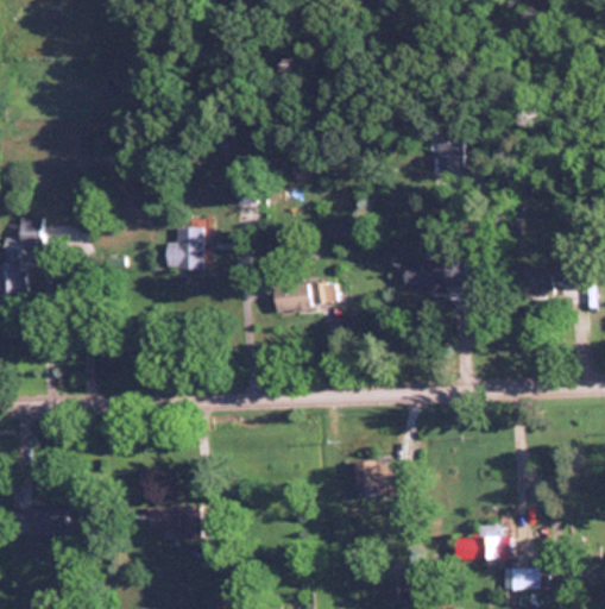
[(461,169),(461,130),(438,130),(438,169),(461,169)]
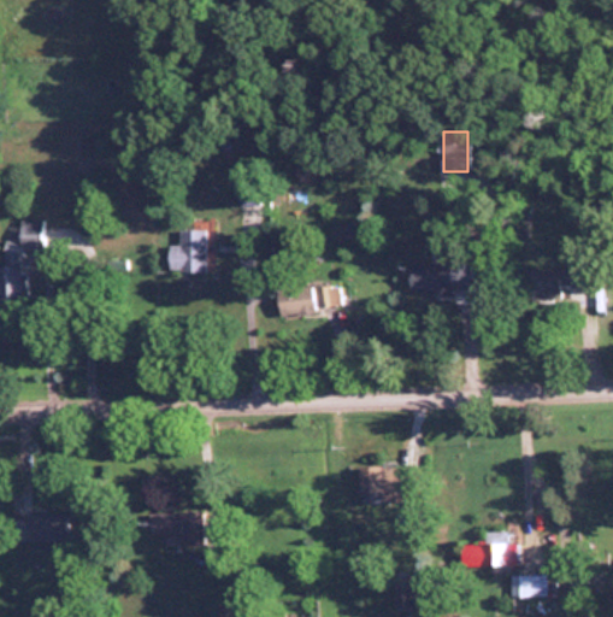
[(235,205),(255,205),(257,163),(236,163),(235,205)]
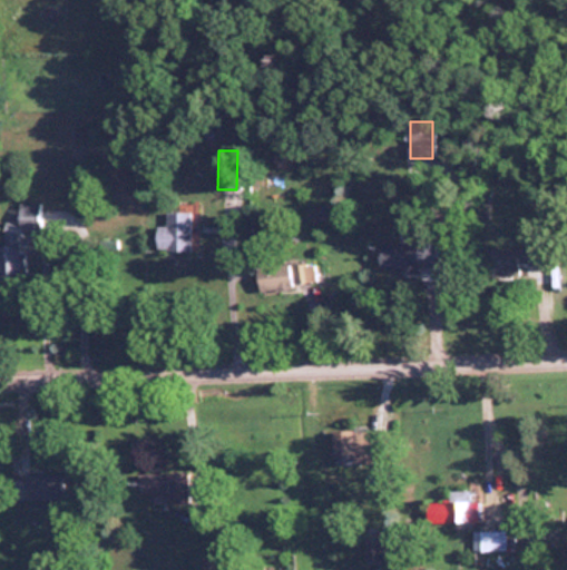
[(39,233),(38,203),(18,203),(18,222),(2,222),(3,245),(0,245),(0,281),(12,281),(12,275),(23,275),(23,253),(18,253),(18,234),(39,233)]
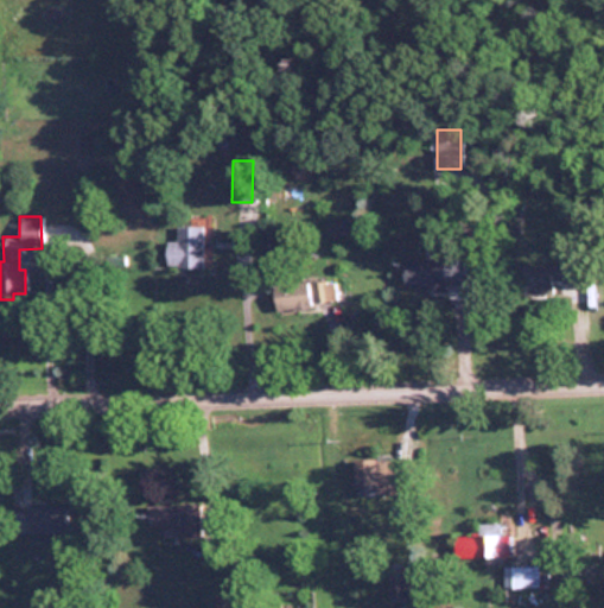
[(201,267),(201,226),(175,227),(175,242),(164,242),(164,267),(201,267)]
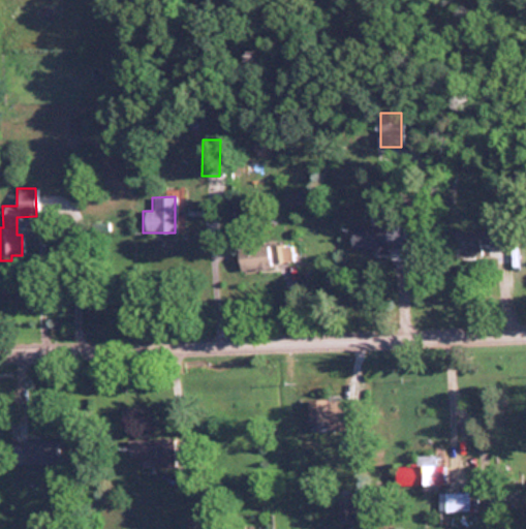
[(352,227),(352,252),(406,251),(406,226),(352,227)]
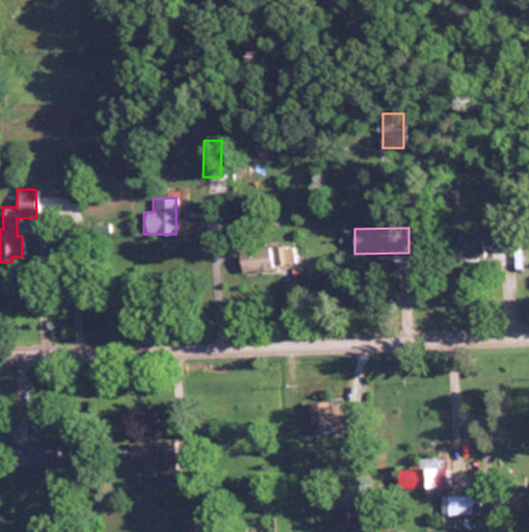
[(483,260),(483,248),(509,248),(509,229),(490,229),(490,235),(448,235),(448,260),(483,260)]
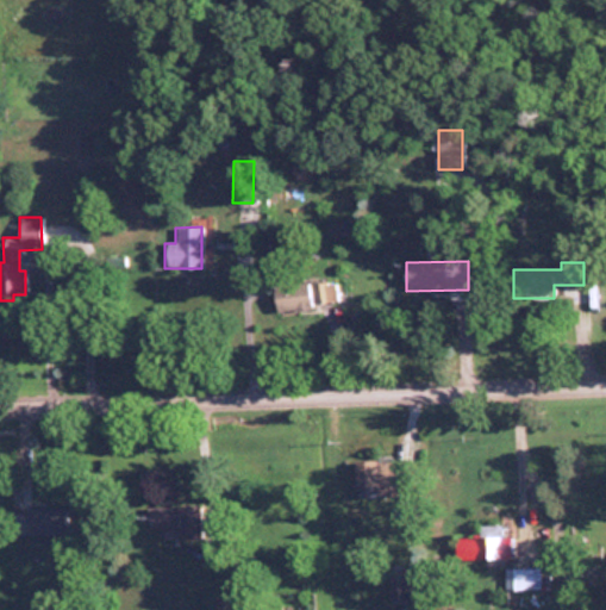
[(335,302),(332,281),(273,287),(275,312),(312,309),(311,304),(335,302)]
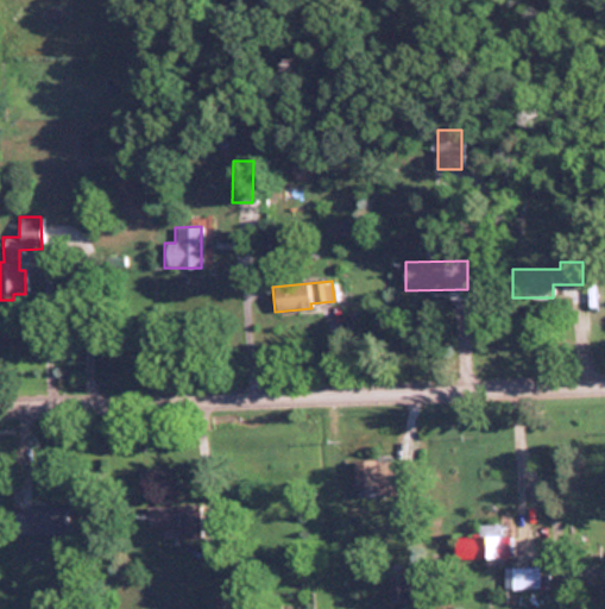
[(357,498),(413,497),(411,460),(355,462),(357,498)]
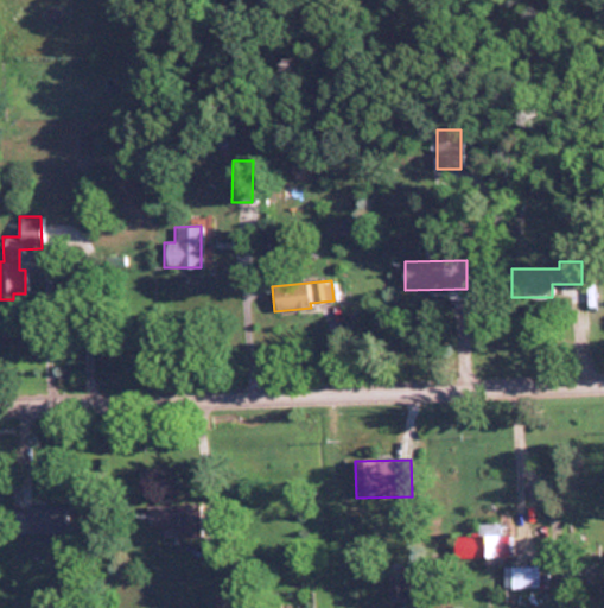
[(145,525),(175,525),(176,538),(199,538),(198,504),(145,506),(145,525)]
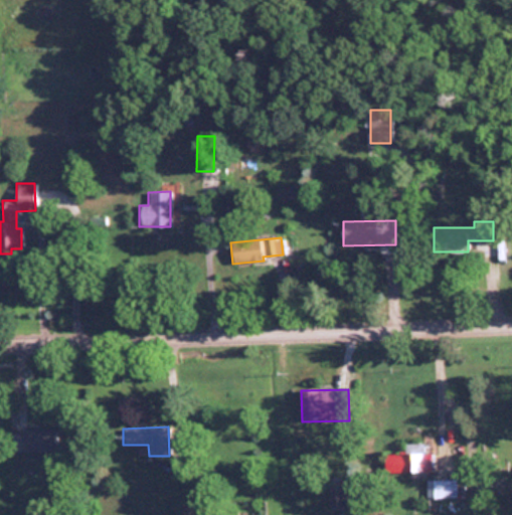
[(54,430),(20,428),(20,451),(53,452),(54,430)]
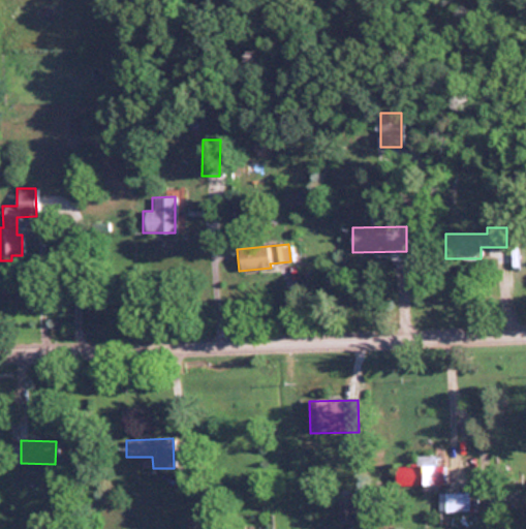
[(434,486),(434,457),(415,457),(415,468),(396,468),(396,486),(434,486)]
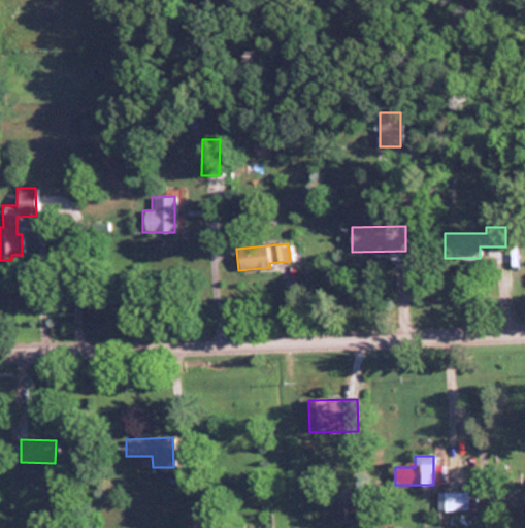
[(466,492),(435,492),(434,509),(465,510),(466,492)]
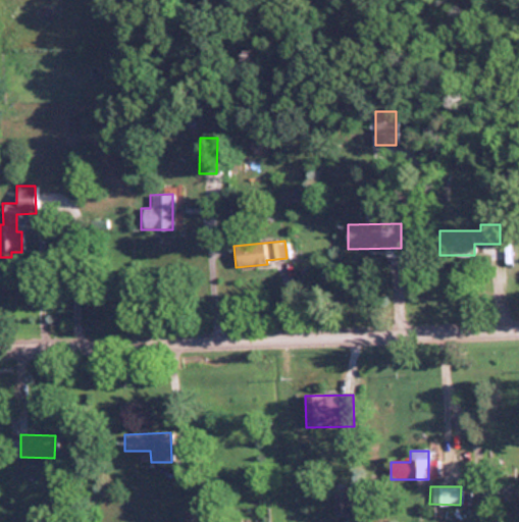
[(180,521),(193,521),(193,513),(182,513),(180,521)]
